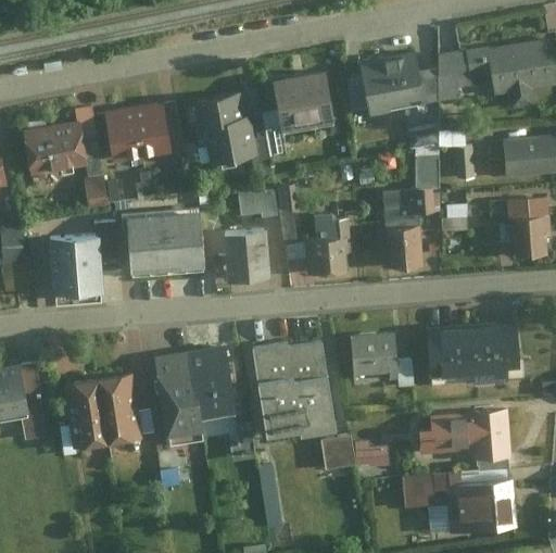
[(489,47),(494,83),(496,93),(506,92),(508,107),(529,103),(527,88),(555,83),(555,57),(553,37),(489,47)]
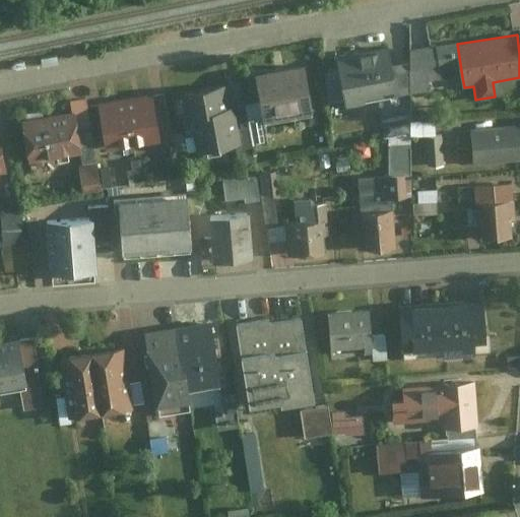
[(457,44),(435,48),(439,70),(441,81),(462,77),(457,44)]
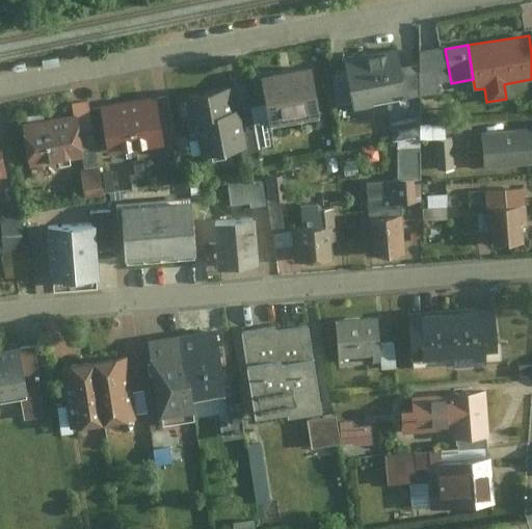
[(417,67),(417,97),(439,93),(435,74),(449,72),(445,49),(417,54),(417,67)]
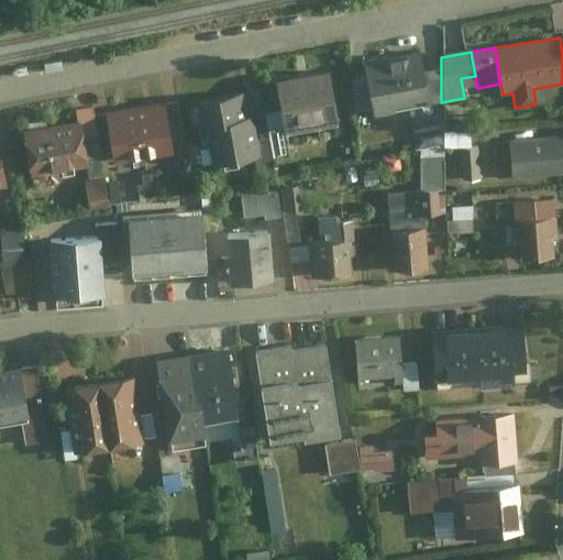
[(362,65),(364,79),(368,110),(370,118),(390,114),(388,101),(418,97),(419,106),(429,103),(424,74),(422,56),(362,65)]
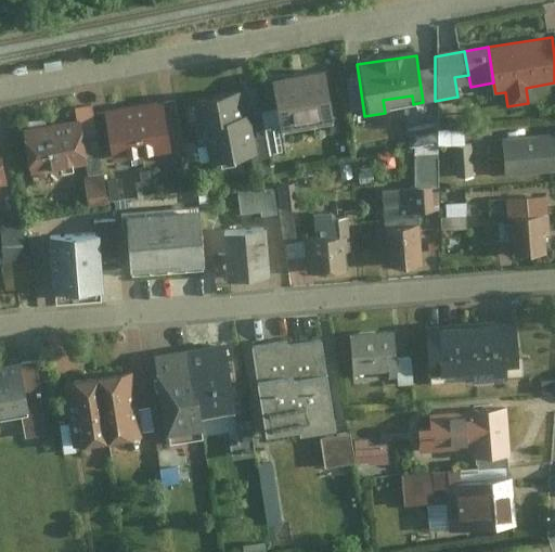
[(435,101),(435,69),(418,73),(423,102),(435,101)]
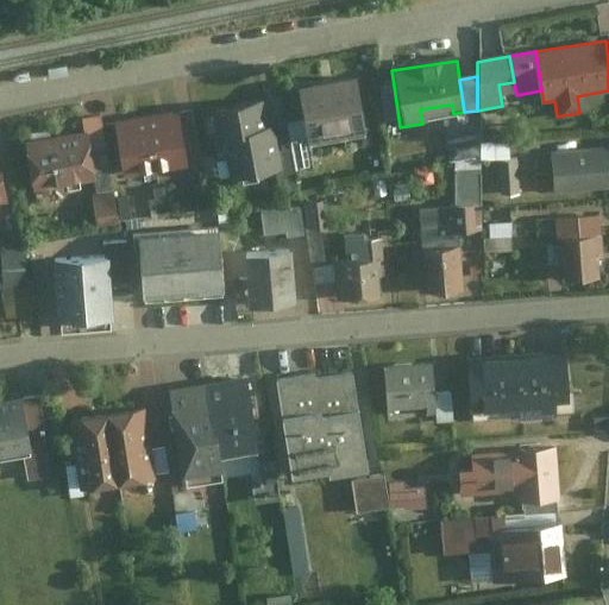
[(368,138),(358,77),(299,87),(305,121),(307,138),(308,147),(368,138)]
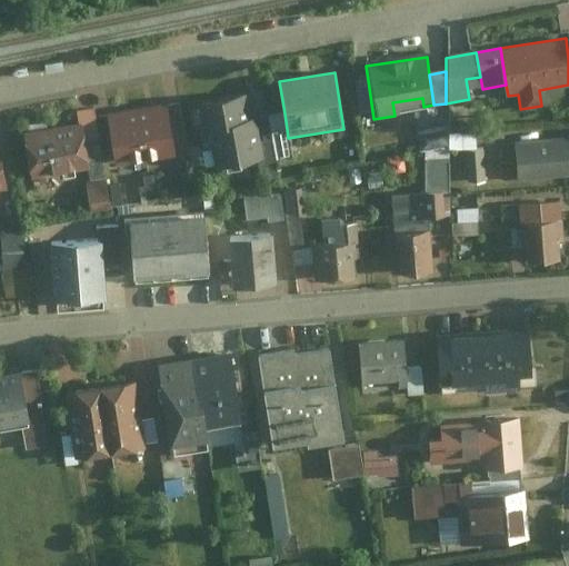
[(372,111),(368,80),(356,82),(360,112),(372,111)]
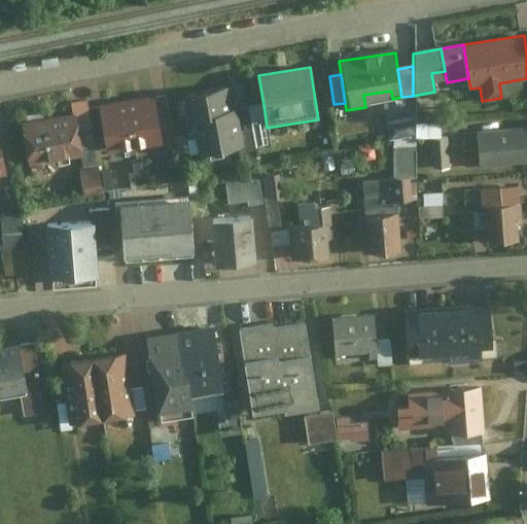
[(232,110),(227,88),(181,96),(188,135),(197,133),(200,150),(206,149),(208,158),(222,155),(221,150),(243,146),(236,109),(232,110)]
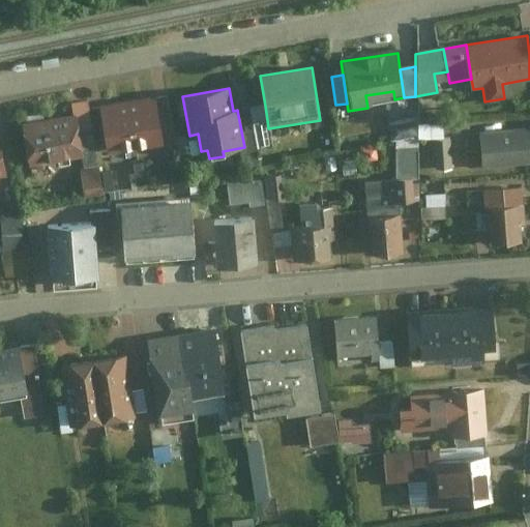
[(164,145),(155,97),(98,108),(107,155),(129,151),(164,145)]
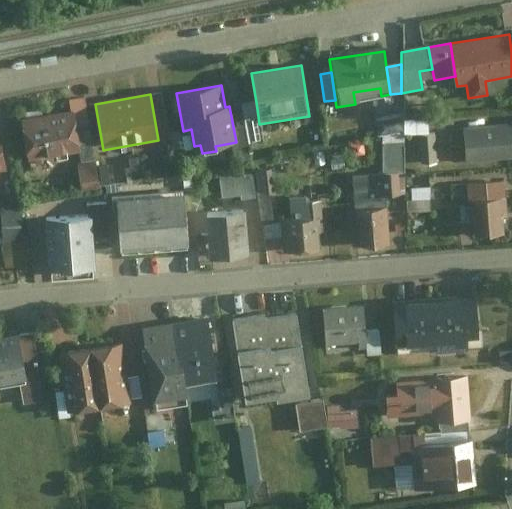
[(94,164),(83,98),(70,100),(72,112),(78,151),(81,166),(94,164)]
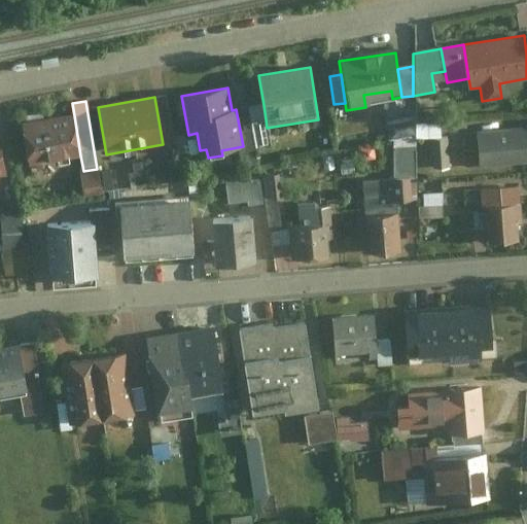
[(249,107),(251,121),(266,119),(264,105),(249,107)]
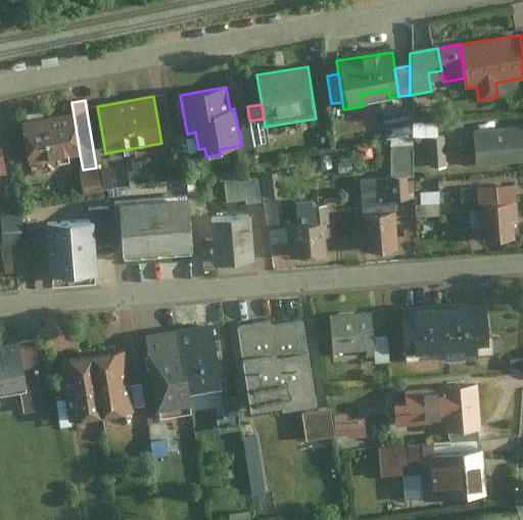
[(74,114),(24,123),(30,162),(80,154),(74,114)]
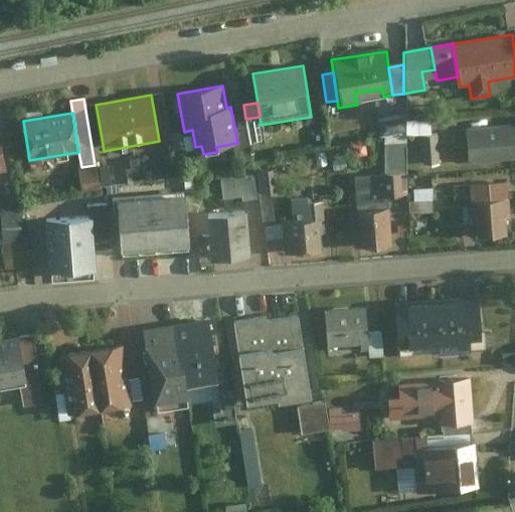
[(261,125),(260,117),(245,119),(250,146),(264,143),(261,125)]
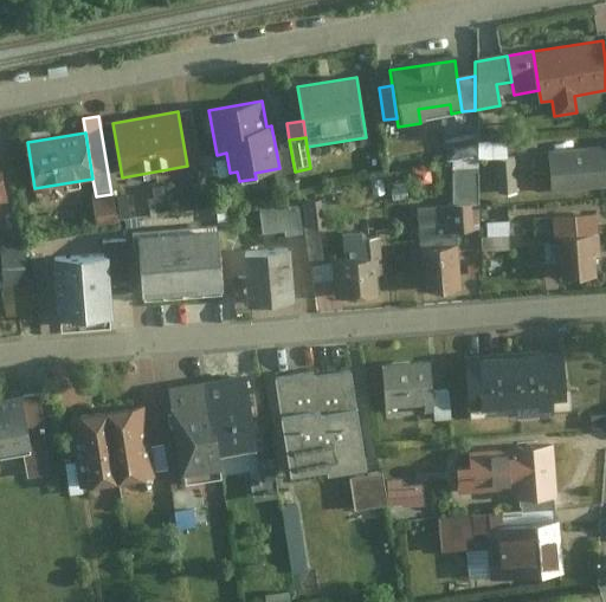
[(475,154),(472,140),(446,144),(449,157),(450,160),(475,154)]
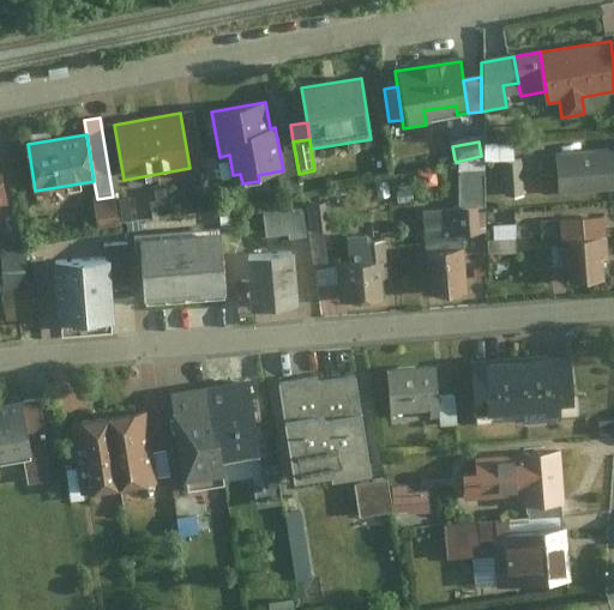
[(501,162),(513,162),(512,145),(483,145),(483,162),(501,162)]
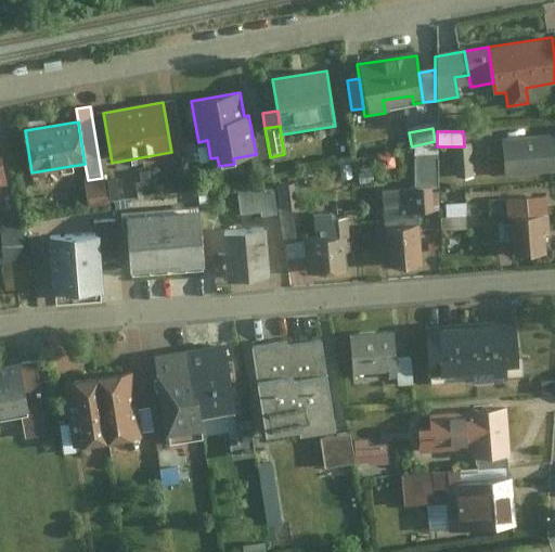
[(554,176),(554,172),(553,143),(499,148),(502,181),(554,176)]
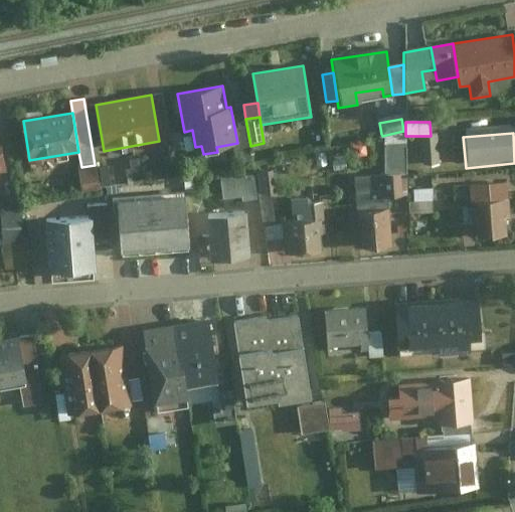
[(437,164),(436,136),(431,136),(420,136),(421,164),(437,164)]
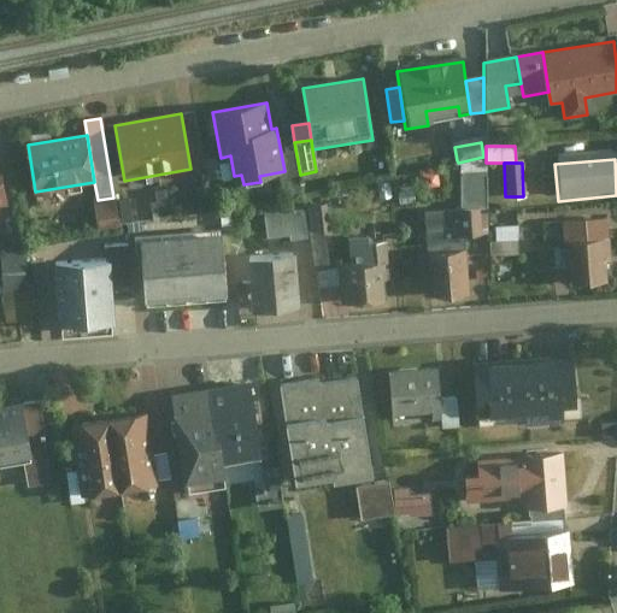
[(479,210),(489,210),(491,176),(464,176),(464,210),(479,210)]
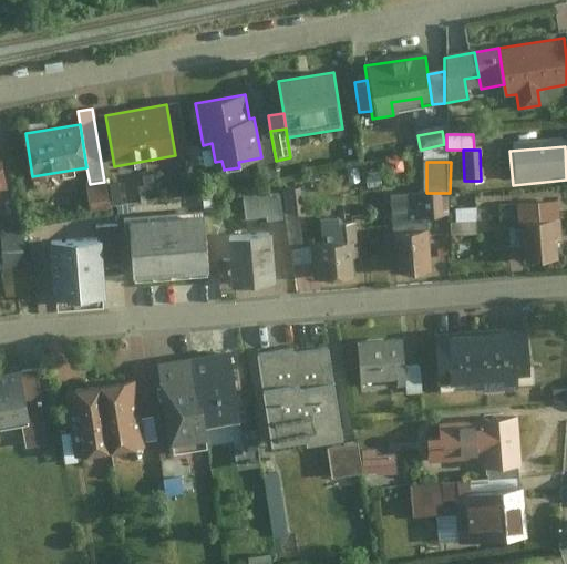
[(344,194),(356,193),(353,178),(343,180),(344,194)]
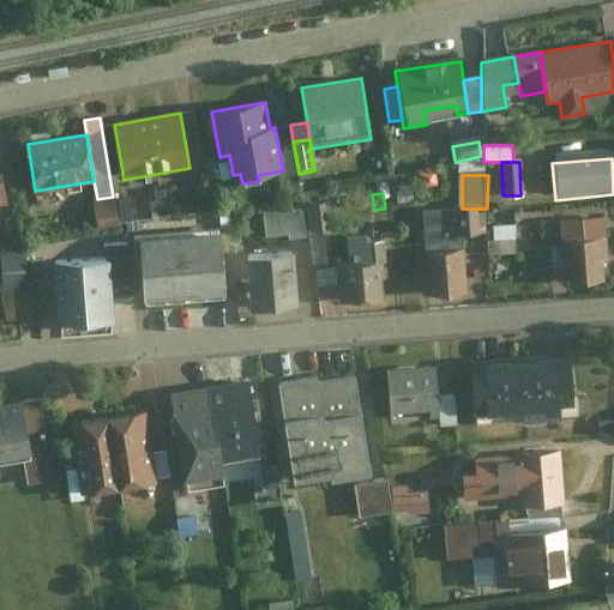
[(119,223),(114,197),(113,197),(97,199),(95,199),(98,225),(119,223)]
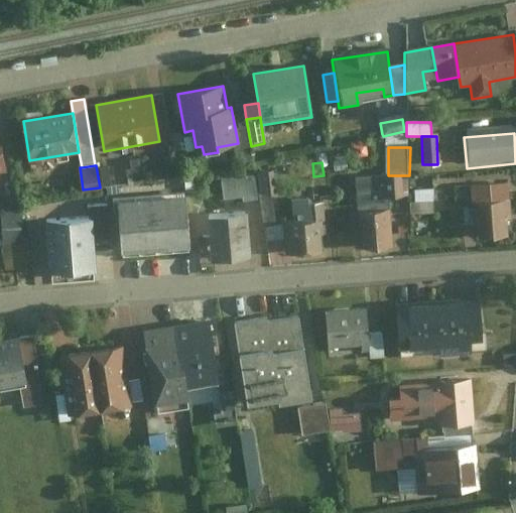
[(133,174),(133,166),(124,167),(124,175),(120,175),(120,185),(142,184),(141,174),(133,174)]
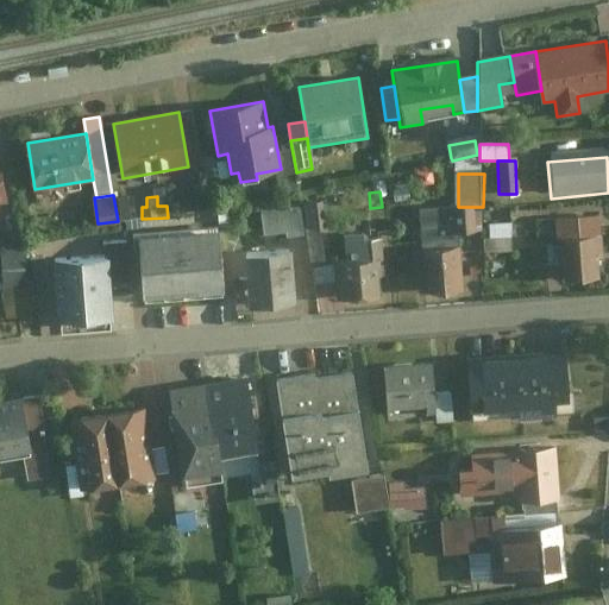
[(388,201),(389,209),(405,208),(403,199),(388,201)]
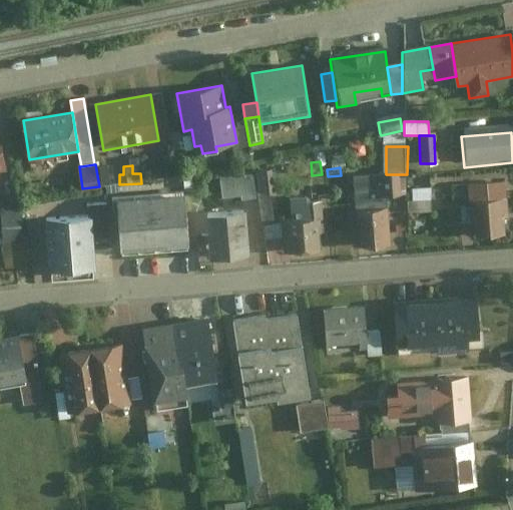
[(255,197),(252,175),(243,176),(242,170),(217,173),(220,199),(240,196),(241,201),(255,199),(255,197)]
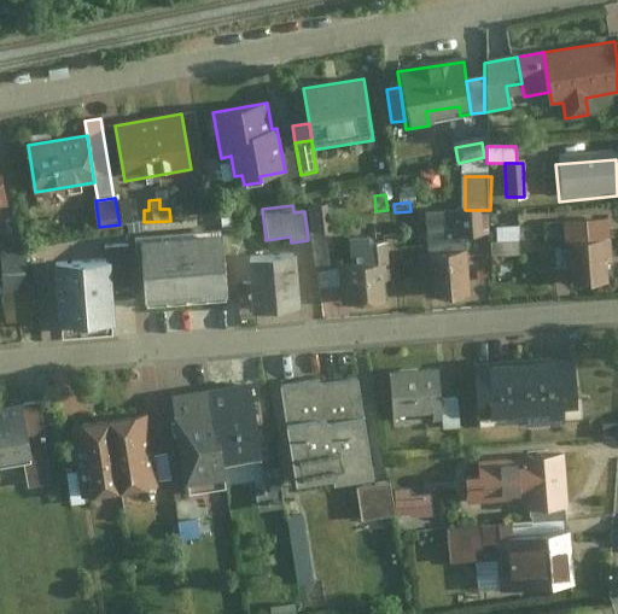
[(330,205),(308,208),(312,235),(333,233),(330,205)]
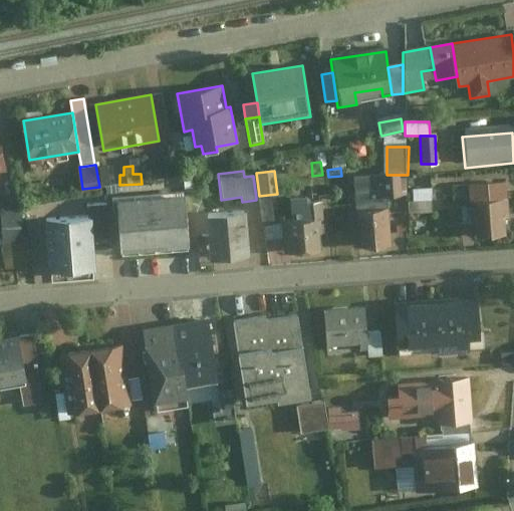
[(399,175),(383,177),(384,196),(401,195),(399,175)]
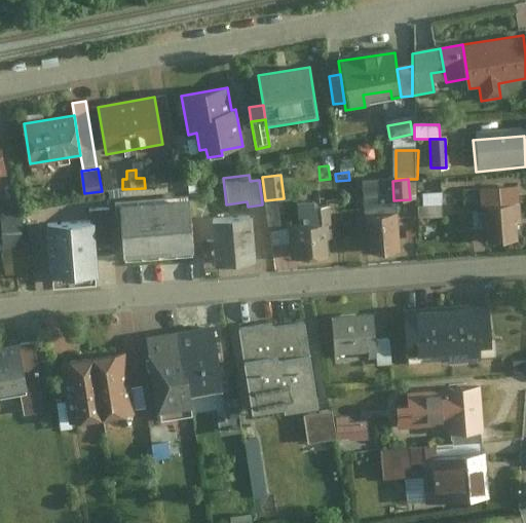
[(366,218),(396,216),(393,200),(392,181),(363,183),(366,218)]
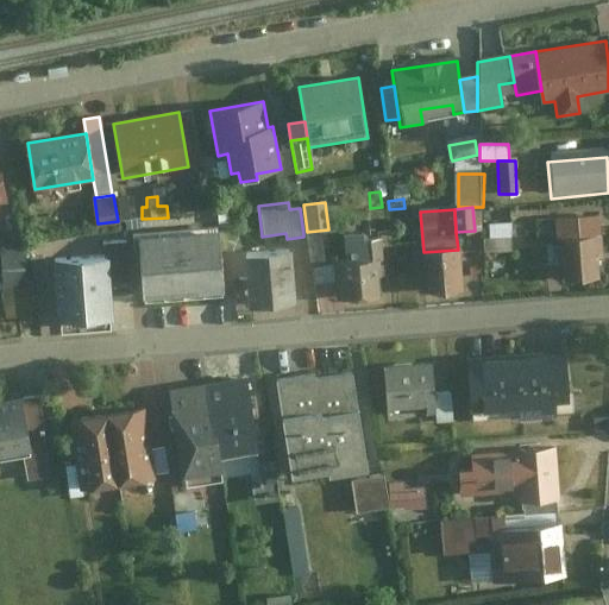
[(556,220),(557,239),(601,235),(598,215),(556,220)]
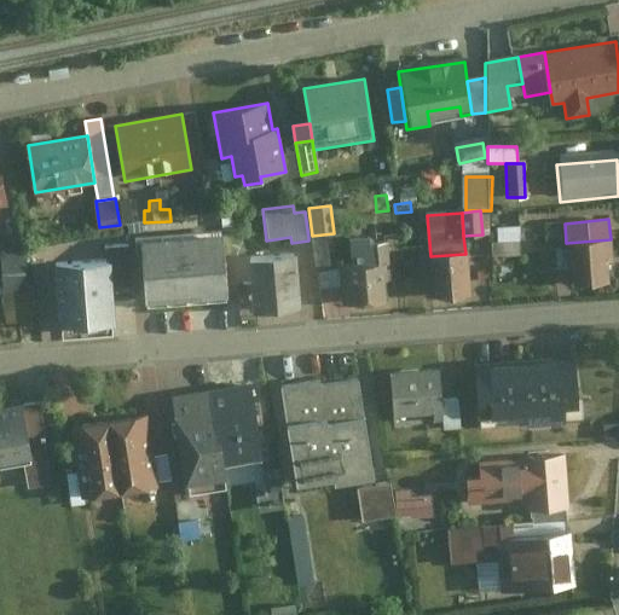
[(22,245),(17,220),(3,222),(7,249),(22,245)]
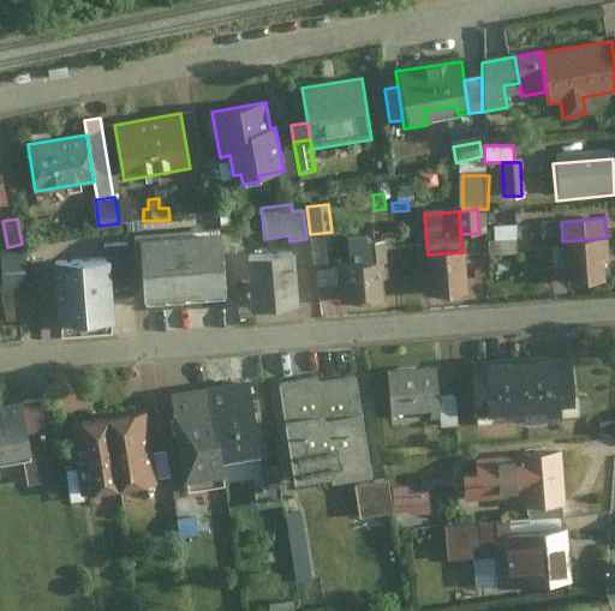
[(517,241),(515,227),(493,228),(494,241),(517,241)]
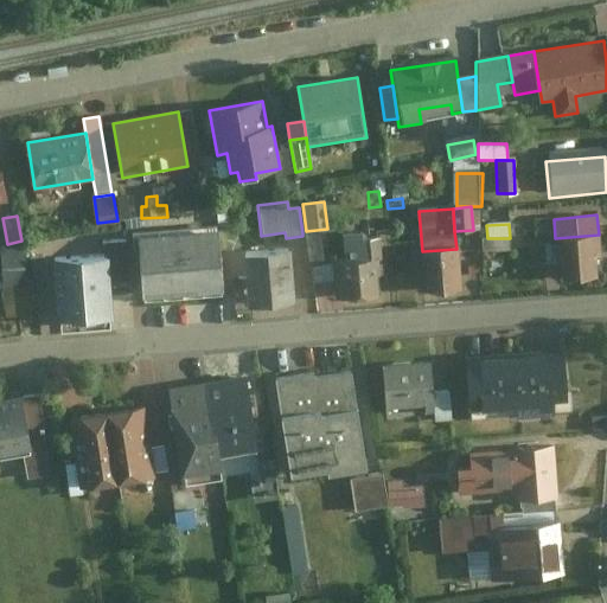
[(224,292),(223,278),(222,256),(219,228),(139,233),(144,297),(224,292)]
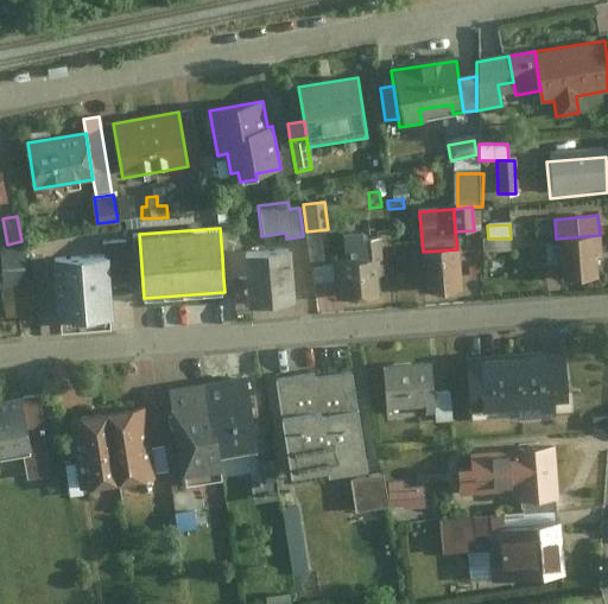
[(601,258),(600,235),(556,239),(558,268),(563,268),(564,280),(599,278),(596,258),(601,258)]
